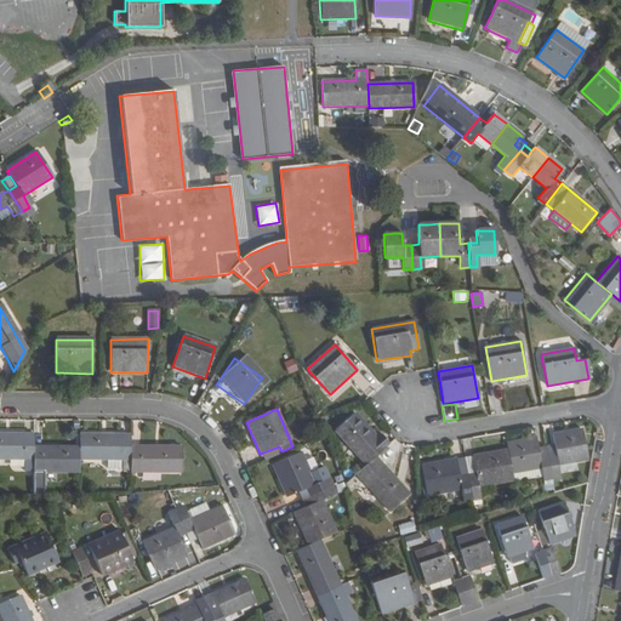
[(375,456),(389,444),(381,434),(376,437),(354,414),(335,431),(366,465),(375,456)]
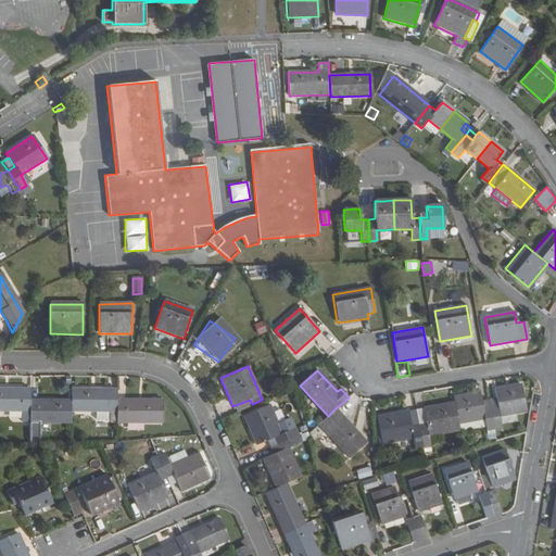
[(526,412),(521,384),(494,389),(497,405),(490,406),(493,428),(501,427),(500,424),(498,416),(515,414),(526,412)]
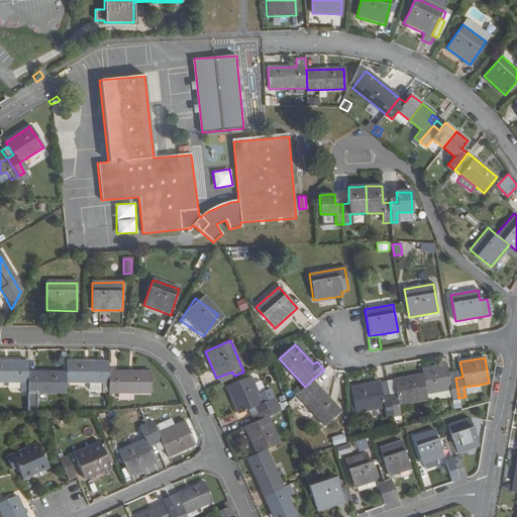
[(0,382),(28,383),(28,372),(28,362),(0,362),(0,382)]
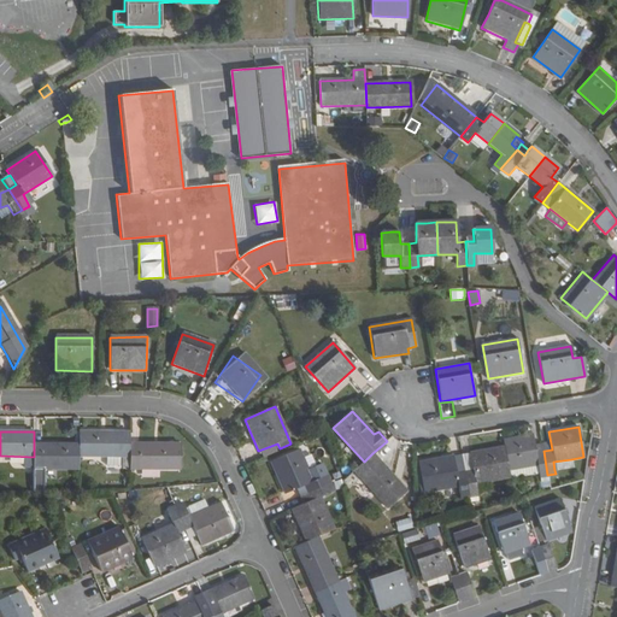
[(129,444),(129,432),(80,432),(78,444),(78,457),(129,457),(129,444)]
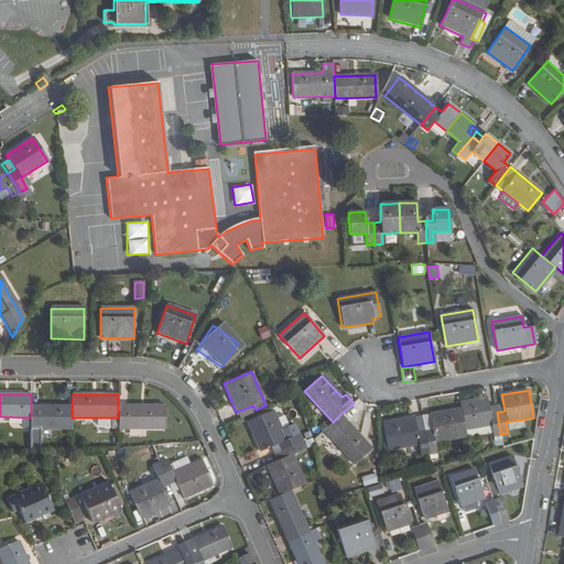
[(500,434),(497,412),(489,413),(486,398),(459,402),(461,409),(465,430),(466,430),(491,425),(492,432),(492,435),(500,434)]
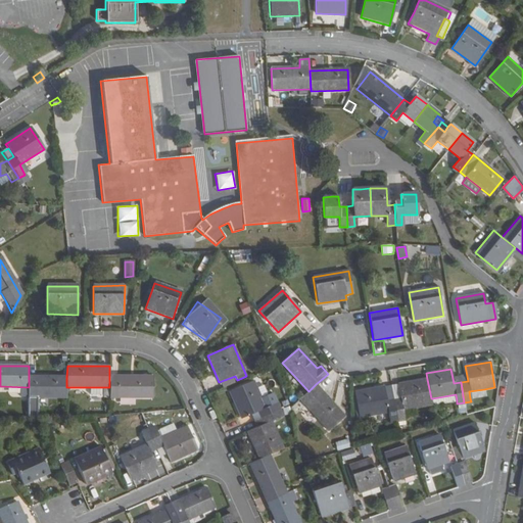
[(66,387),(66,376),(29,376),(29,387),(29,398),(66,398),(66,387)]
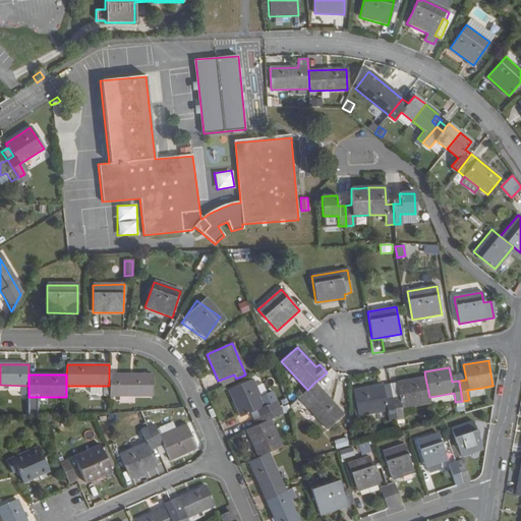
[(151,397),(151,374),(109,374),(109,386),(109,397),(151,397)]
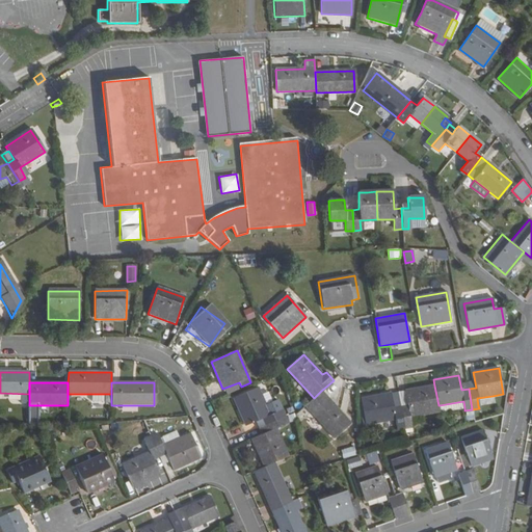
[(439,405),(434,386),(405,391),(407,405),(400,406),(404,428),(411,426),(409,417),(440,411),(439,405)]
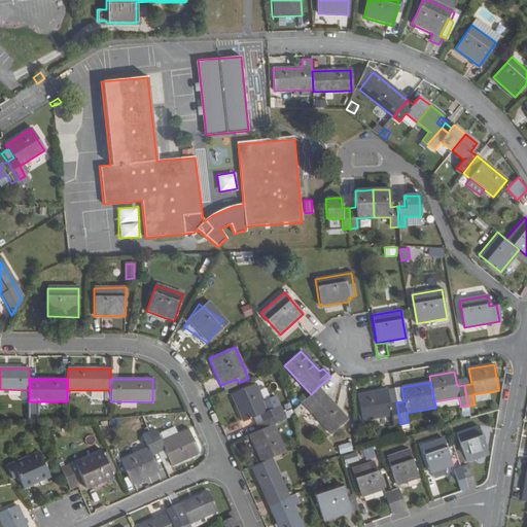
[(267,411),(255,385),(231,395),(242,421),(251,418),(259,414),(262,421),(282,412),(279,405),(267,411)]
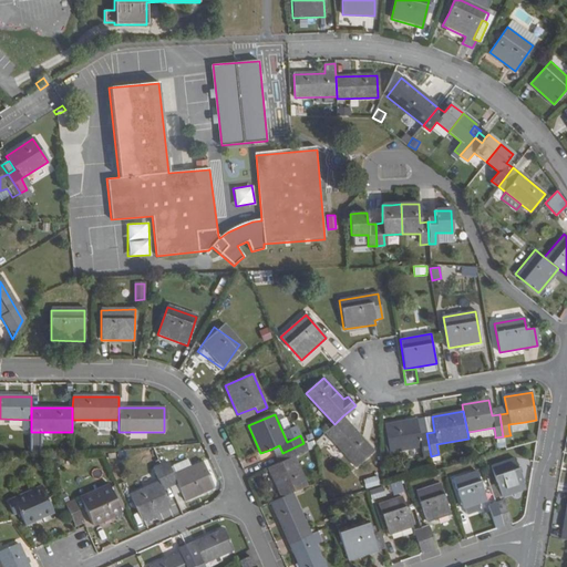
[(373,451),(342,416),(334,424),(327,432),(357,465),(373,451)]
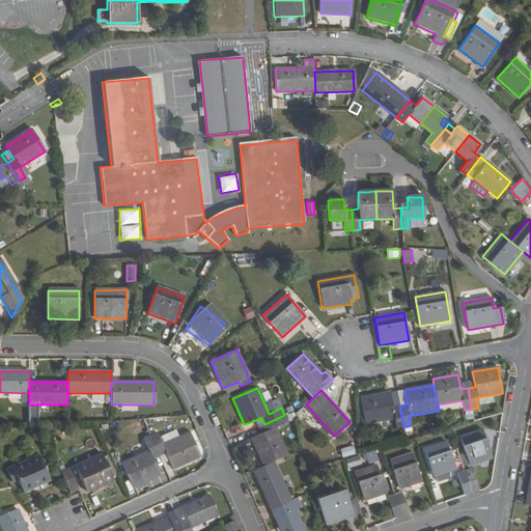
[(407,404),(404,390),(396,391),(399,406),(407,404)]
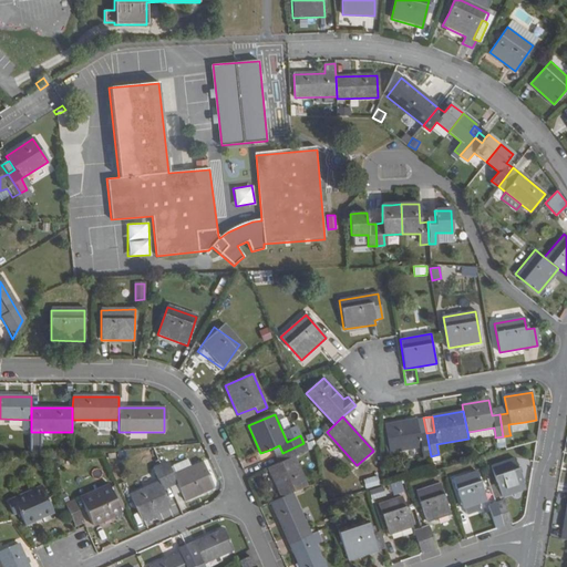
[(431,456),(426,433),(419,434),(415,420),(383,425),(389,452),(421,447),(422,457),(431,456)]
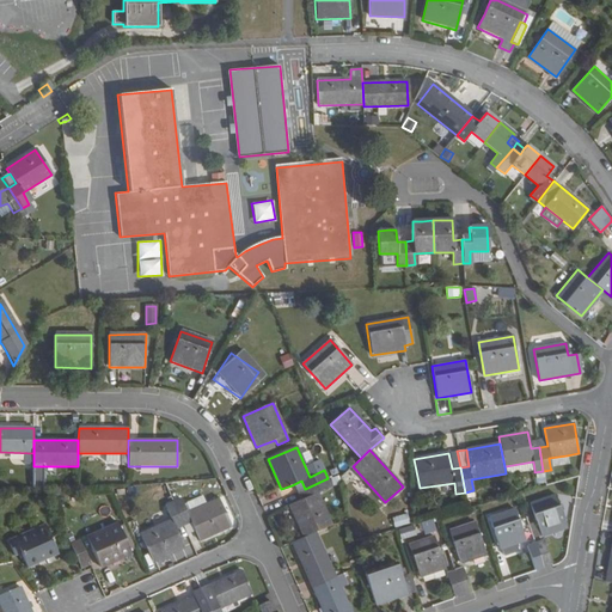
[(569,464),(567,456),(549,458),(550,466),(569,464)]
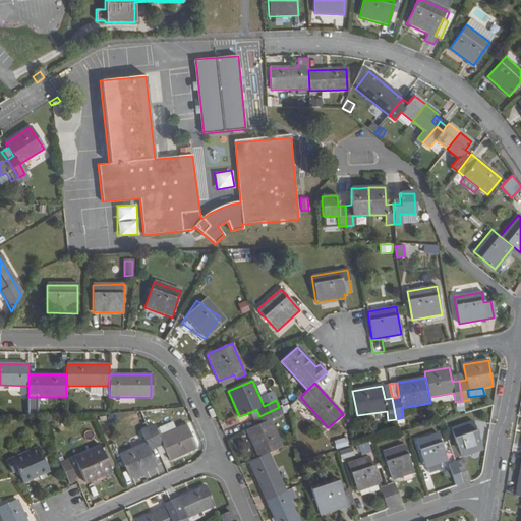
[(455,399),(454,393),(430,397),(431,403),(455,399)]
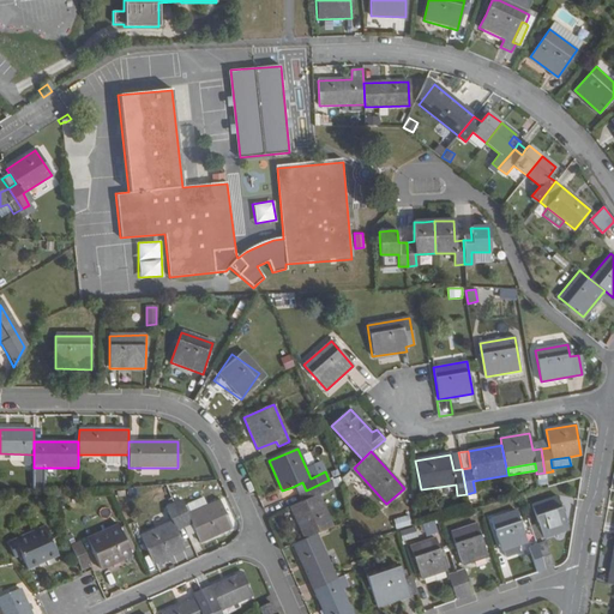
[(331,527),(318,494),(332,488),(329,480),(306,491),(308,499),(299,503),(290,506),(304,539),(315,534),(331,527)]
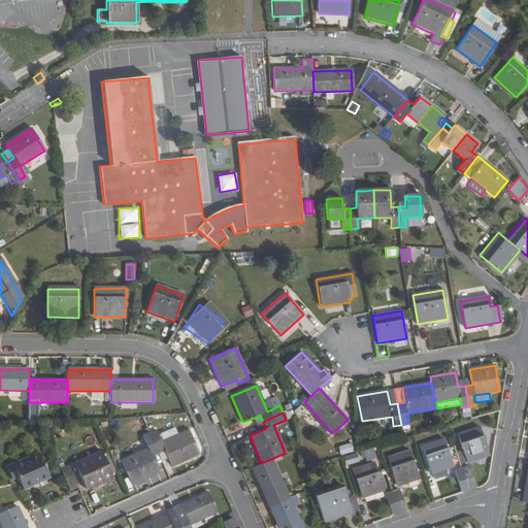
[(263,422),(260,415),(252,419),(255,426),(263,422)]
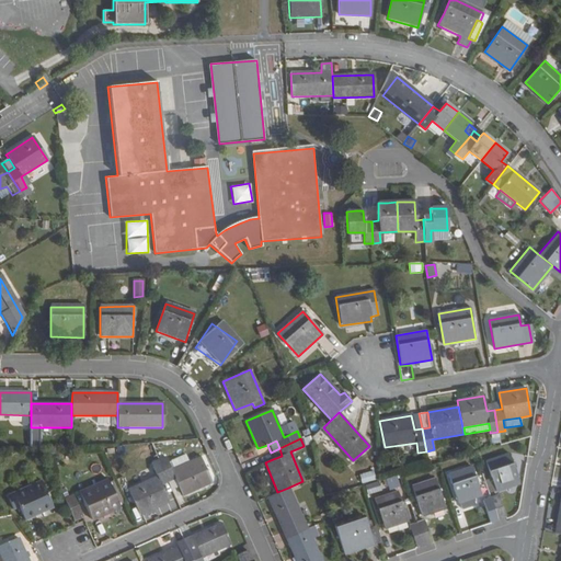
[(282,456),(279,448),(271,453),(273,459),(282,456)]
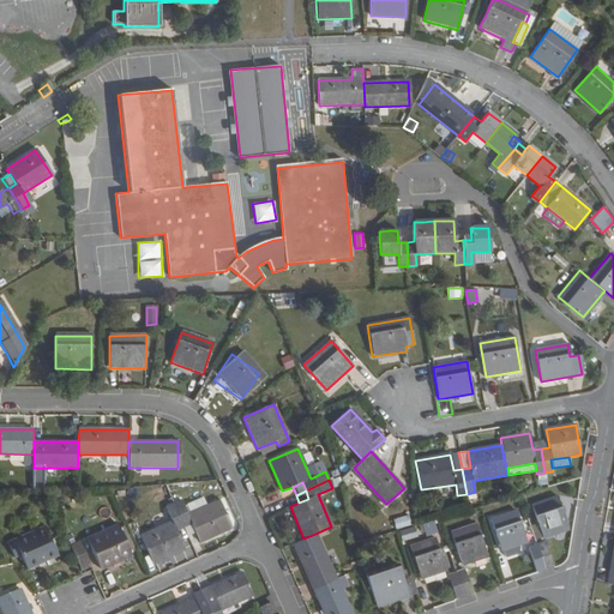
[(531,505),(542,537),(567,529),(557,497),(531,505)]
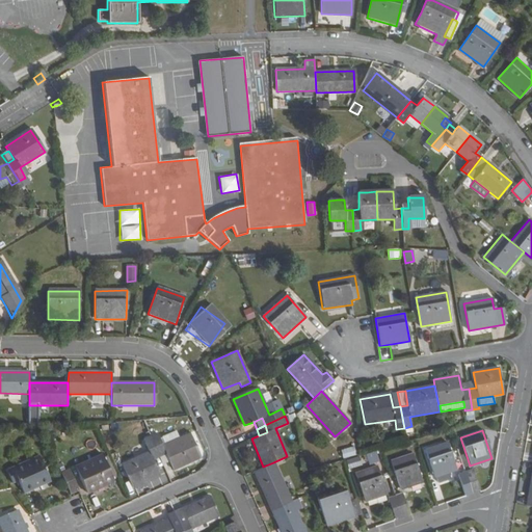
[(202,458),(191,433),(163,446),(158,433),(151,436),(160,457),(167,454),(171,463),(174,470),(202,458)]
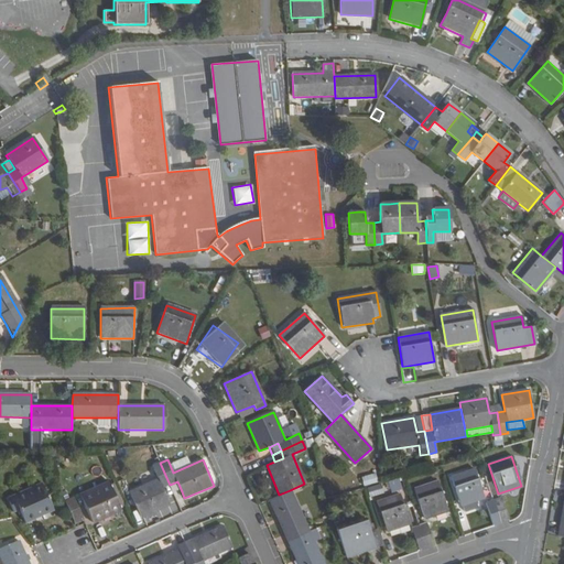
[(140,518),(170,506),(166,499),(162,488),(170,485),(160,463),(152,466),(158,479),(129,492),(140,518)]
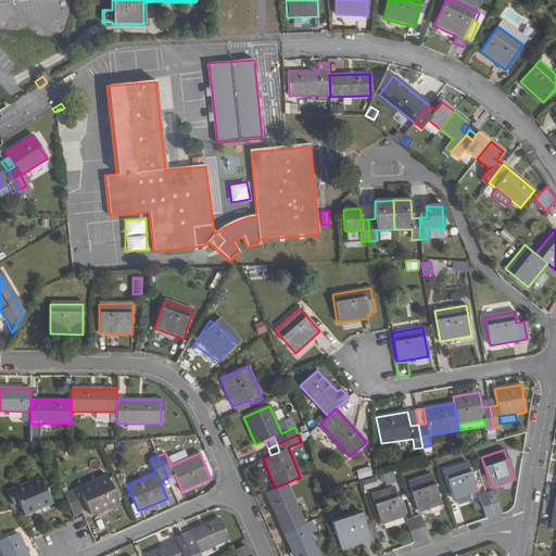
[(477,491),(467,463),(443,470),(453,500),(454,498),(469,494),(477,491)]
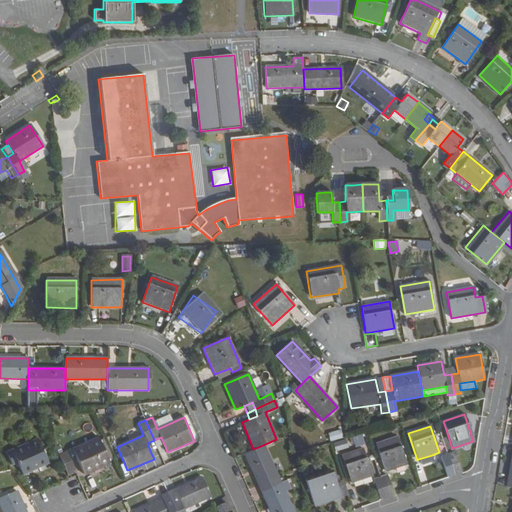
[(339,429),(327,434),(331,442),(343,438),(339,429)]
